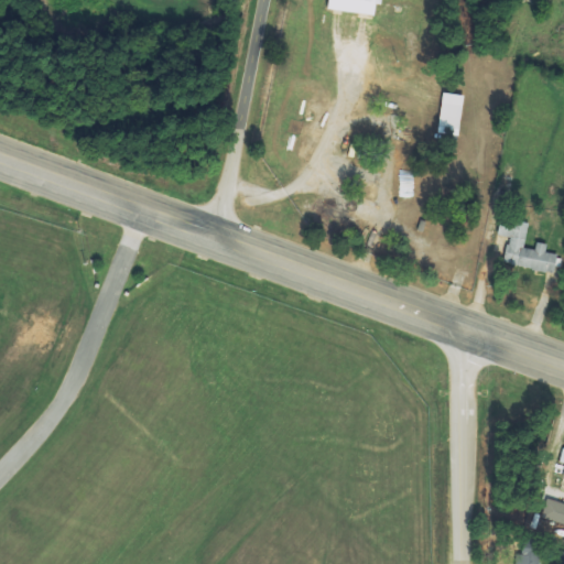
[(379,0),(332,0),(331,10),(378,15),(379,0)]
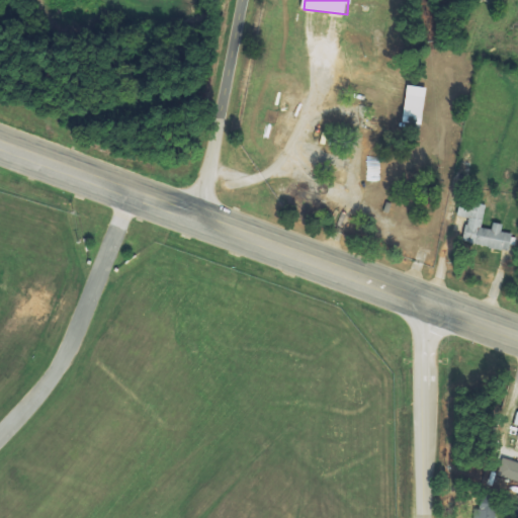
[(427,88),(407,85),(402,122),(421,125),(427,88)]
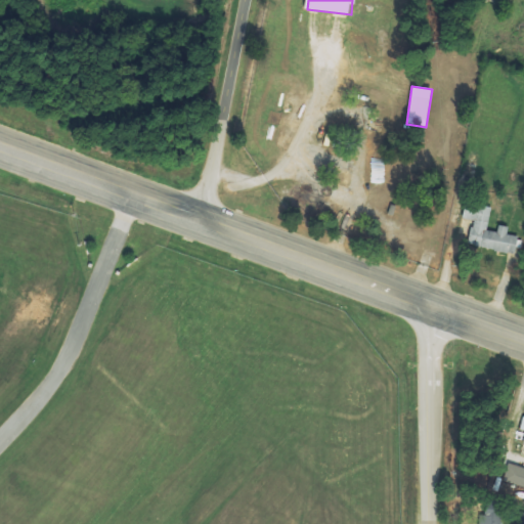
[(493,207),(467,202),(463,218),(474,220),(469,245),(517,254),(521,236),(507,233),(507,232),(488,229),(493,207)]
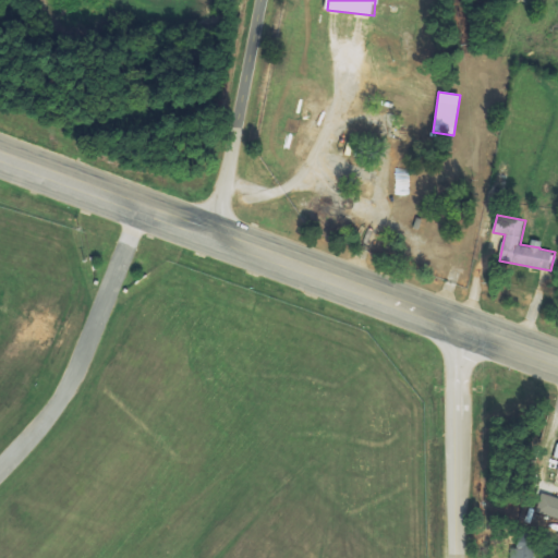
[(537,516),(557,518),(557,498),(540,496),(537,516)]
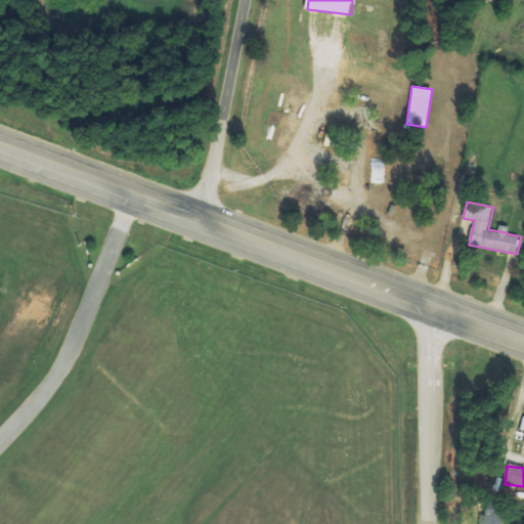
[(480,523),(499,523),(500,510),(481,510),(480,523)]
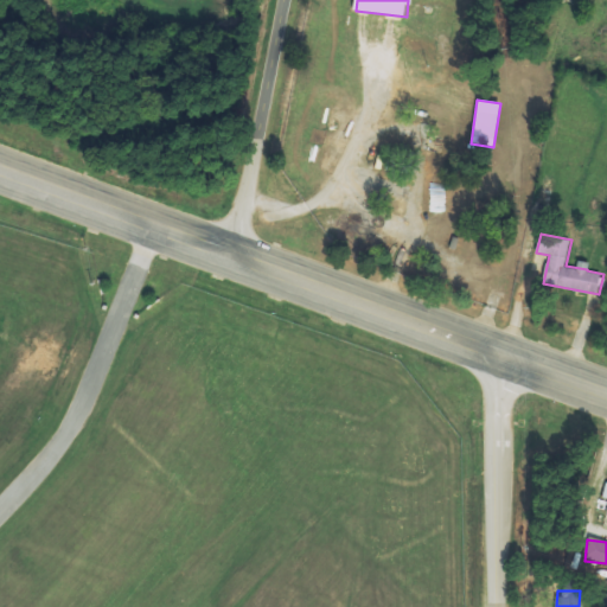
All buildings are outlined.
